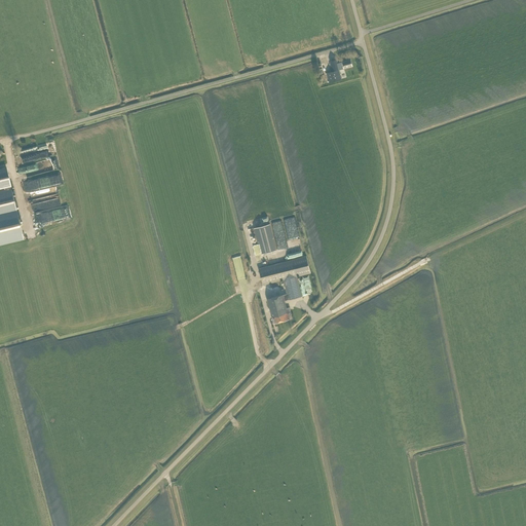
[(338,64),(337,60),(330,62),(333,72),(327,73),(329,83),(341,79),(339,70),(339,67),(343,66),(344,68),(352,66),(350,60),(342,62),(342,63),(338,64)]
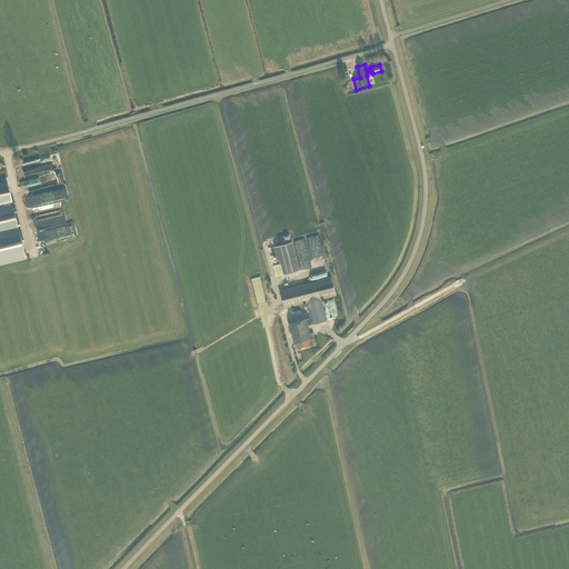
[(0,206),(0,263),(25,258),(12,202),(7,182),(0,183),(0,202),(6,202),(6,205),(0,206)]
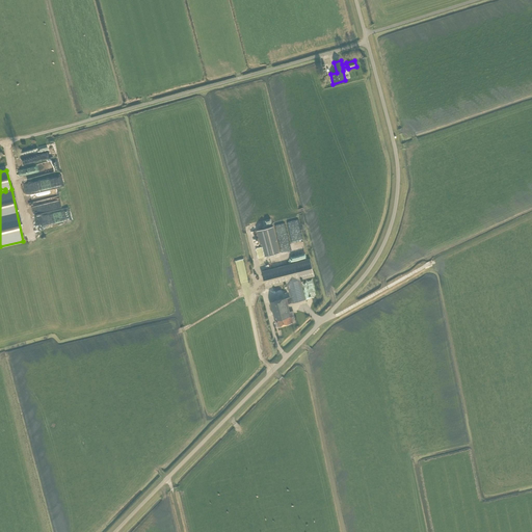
[(290,231),(300,230),(298,217),(288,219),(290,231)]
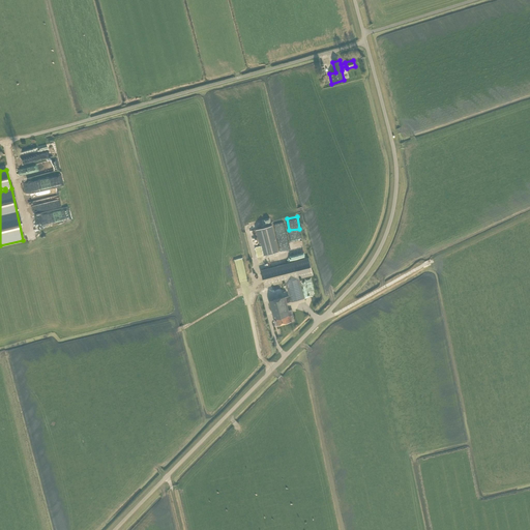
[(260,244),(261,243),(265,256),(277,253),(274,240),(275,240),(271,226),(256,230),(260,244)]
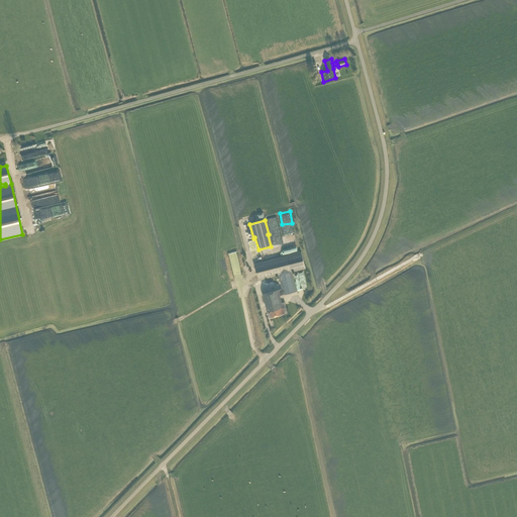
[(297,291),(292,272),(306,269),(301,251),(254,265),(259,281),(279,276),(282,289),(278,290),(263,294),(267,312),(268,311),(270,317),(284,314),(283,309),(286,308),(285,302),(282,303),(280,296),(284,295),(297,291)]
